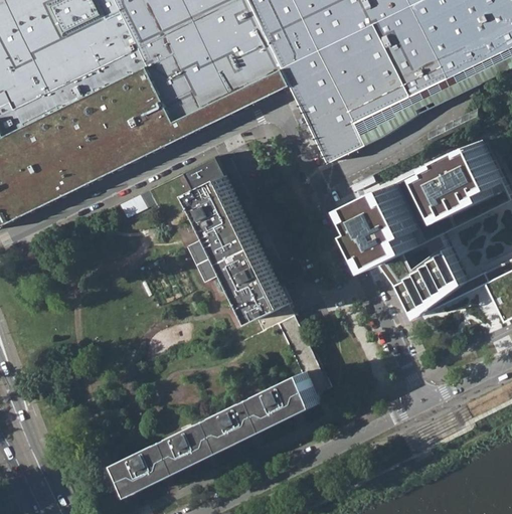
[(0,0),(0,227),(61,198),(78,189),(97,180),(133,163),(202,129),(217,122),(260,102),(289,88),(294,99),(326,167),(472,87),(504,71),(511,68),(511,0),(0,0)]
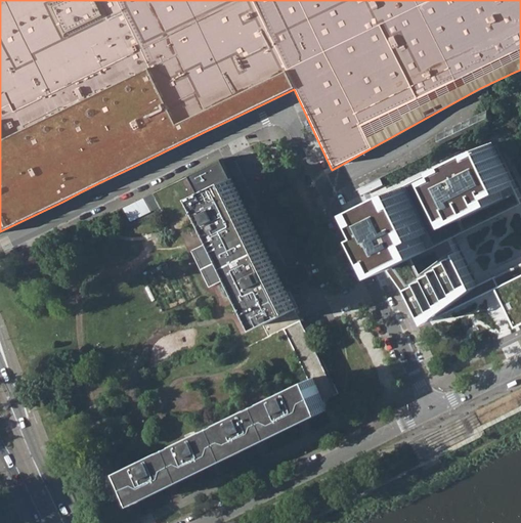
[(511,89),(515,104),(520,102),(516,87),(511,89)]
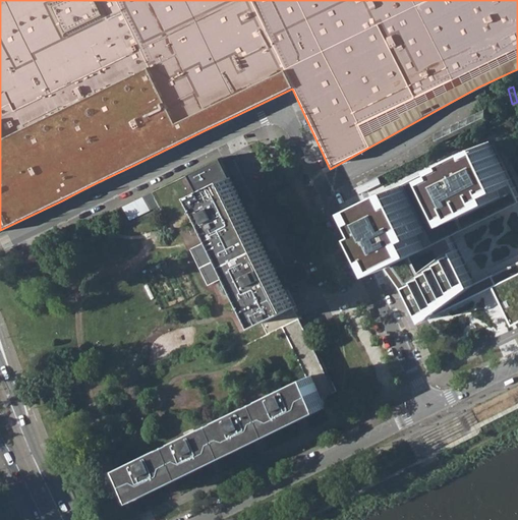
[(485,109),(435,128),(438,136),(488,118),(485,109)]
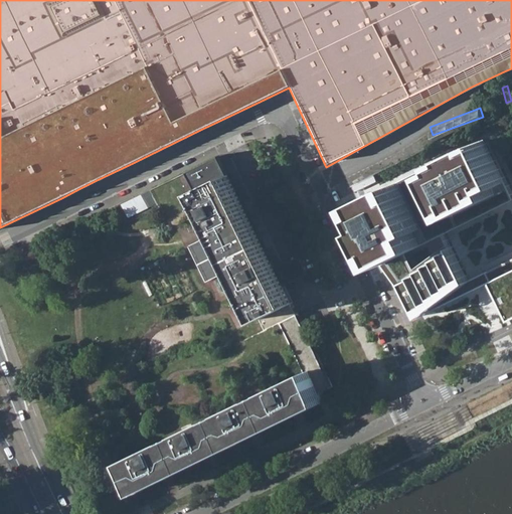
[(483,134),(353,195),(357,202),(360,208),(357,210),(378,255),(379,259),(381,258),(418,313),(465,276),(444,232),(442,228),(503,196),(511,193),(483,134)]
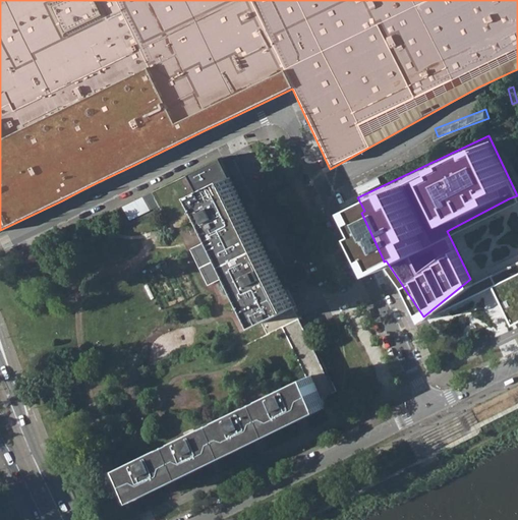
[(276,314),(292,306),(284,288),(275,271),(226,171),(219,157),(187,173),(194,187),(218,235),(234,270),(236,273),(261,323),(276,314)]
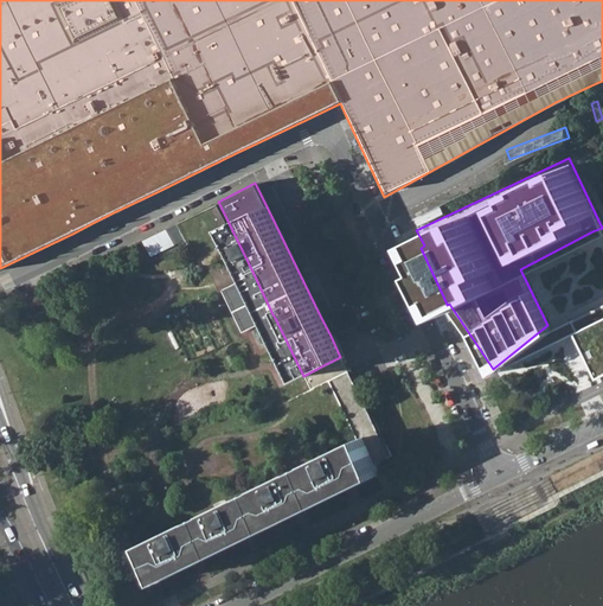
[(175,223),(166,228),(173,246),(184,240),(175,223)]
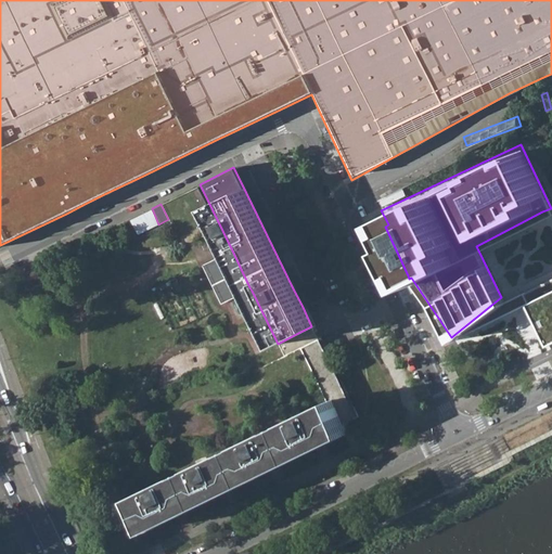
[(137,234),(158,224),(152,208),(130,218),(137,234)]
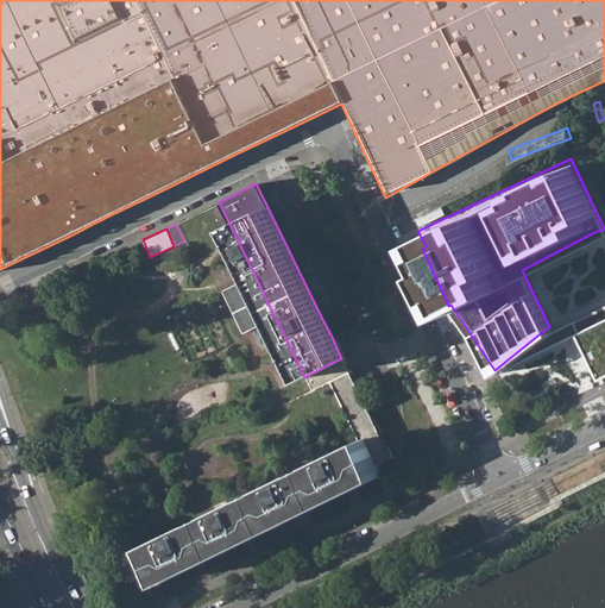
[(273,315),(254,275),(224,289),(244,330),(273,315)]
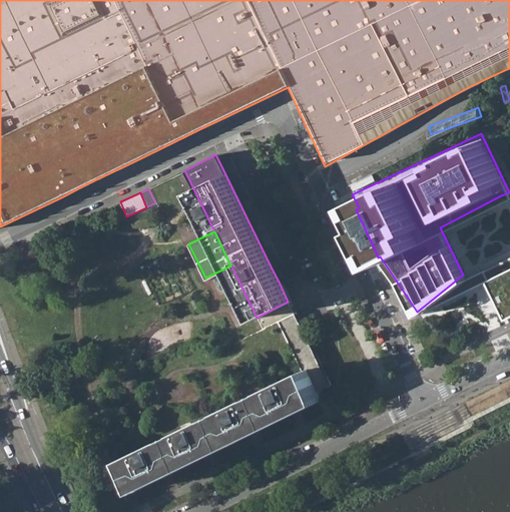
[(280,284),(286,281),(277,264),(271,267),(280,284)]
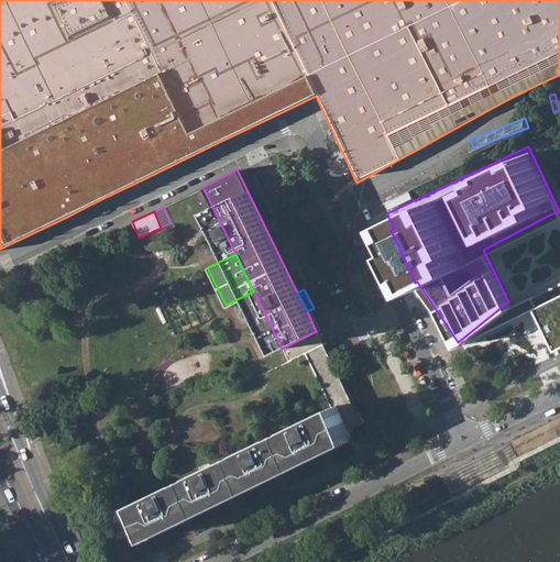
[(559,294),(530,308),(546,340),(551,352),(559,348),(559,294)]
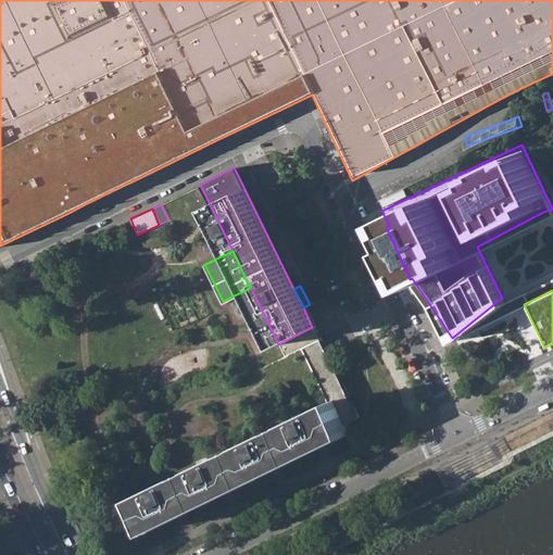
[(356,417),(312,327),(294,336),(326,401),(331,398),(343,423),(356,417)]
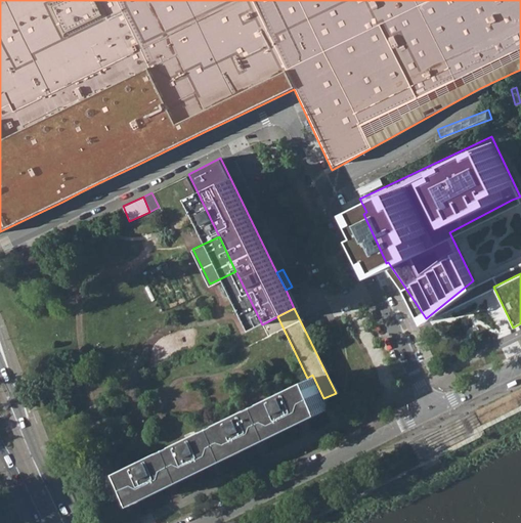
[(327,404),(323,398),(312,375),(307,378),(124,467),(138,496),(327,404)]
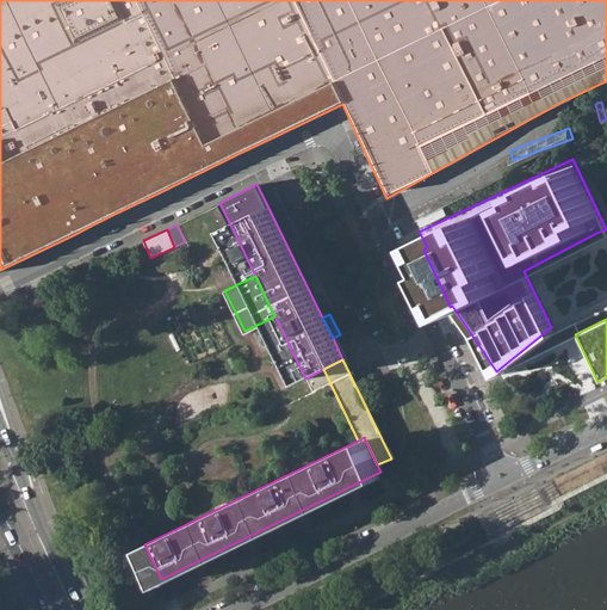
[(601,443),(589,449),(590,453),(604,447),(601,443)]
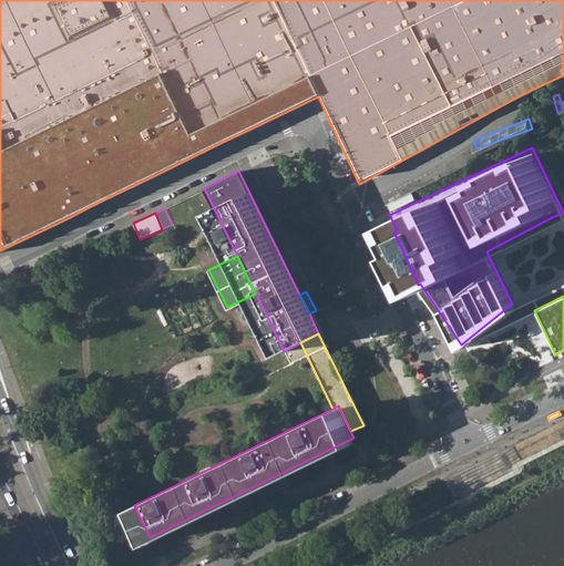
[(390,462),(379,467),(380,471),(391,465),(390,462)]
